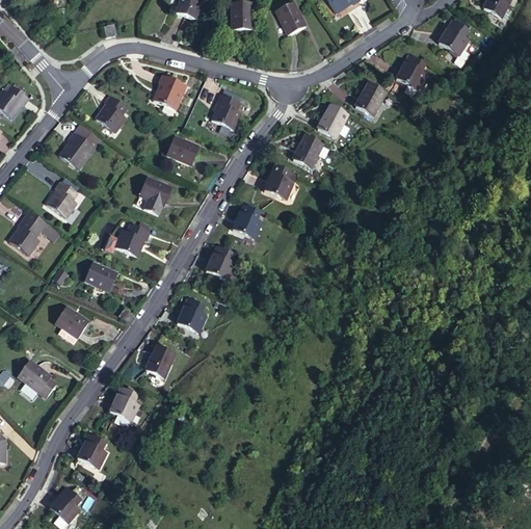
[(195,18),(201,0),(180,0),(177,11),(195,18)]
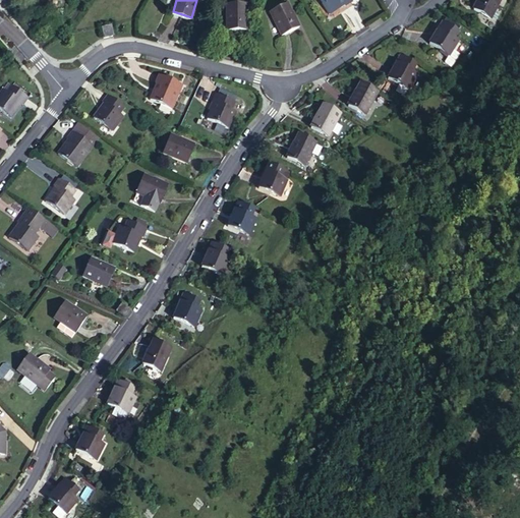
[(346,3),(350,0),(322,0),(330,11),(345,1),(346,3)]
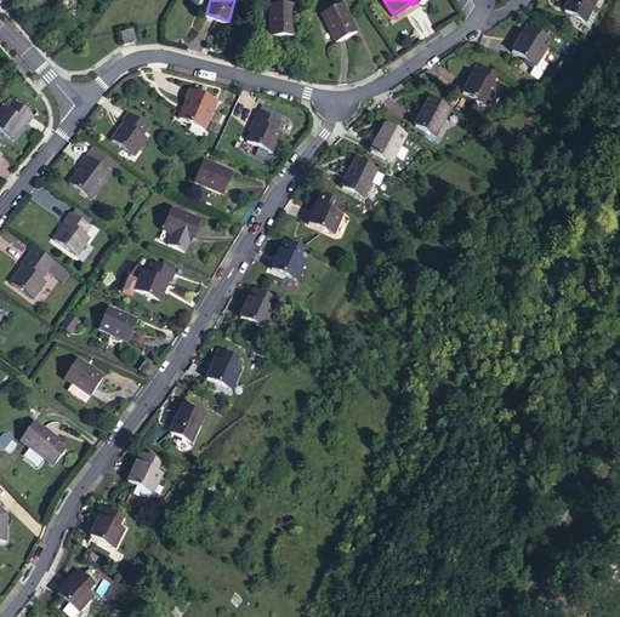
[(585,20),(595,0),(569,0),(564,9),(585,20)]
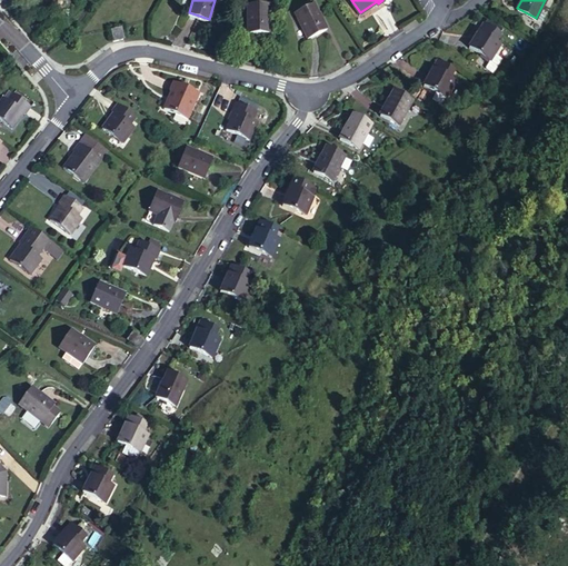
[(249,31),(270,30),(269,1),(248,1),(249,31)]
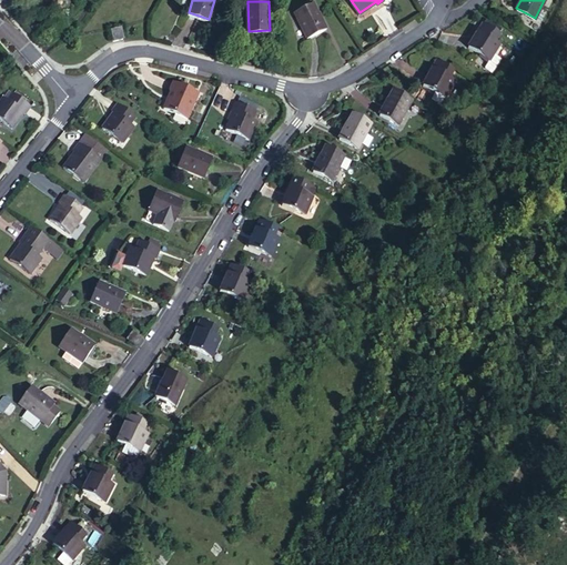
[(307,36),(326,27),(314,1),(294,10),(307,36)]
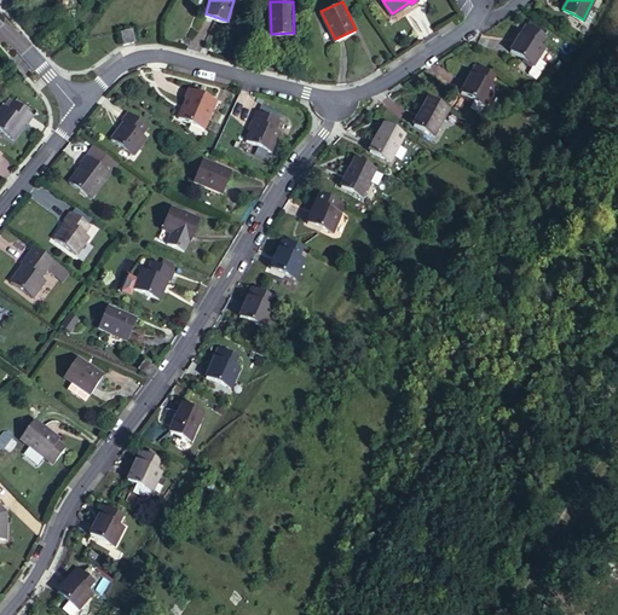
[(544,33),(547,29),(531,19),(529,23),(544,33)]
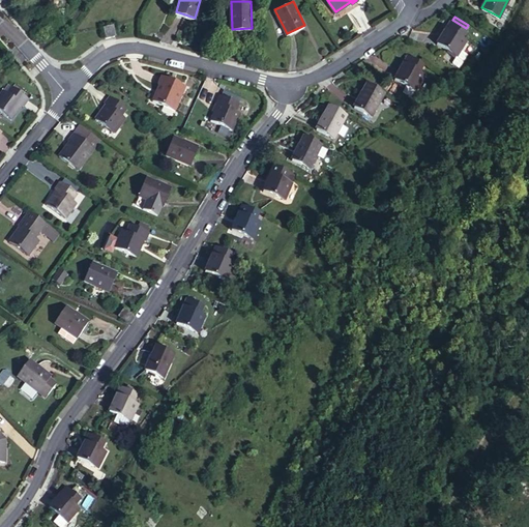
[(466,28),(452,20),(451,19),(437,42),(457,54),(461,48),(467,38),(463,35),(467,28),(466,28)]
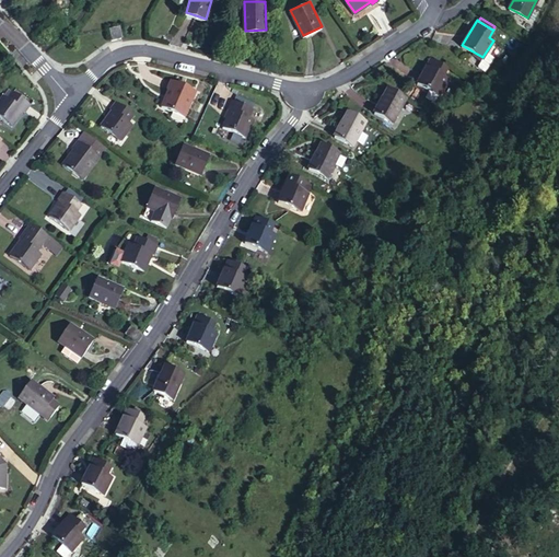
[(123,35),(120,24),(111,26),(113,37),(123,35)]
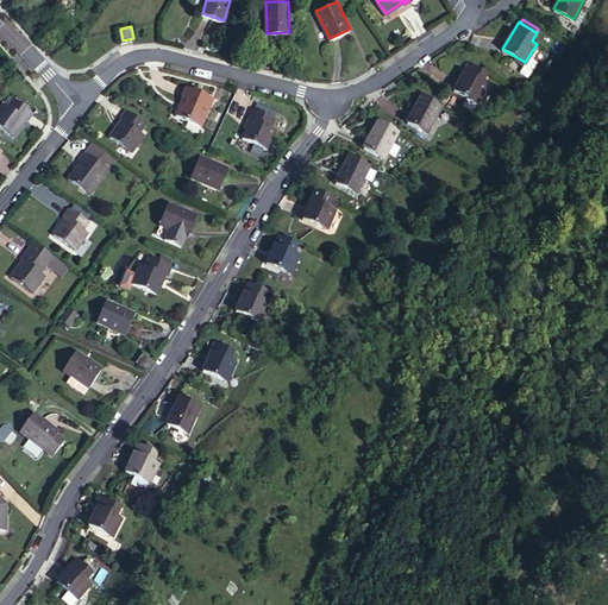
[(528,75),(538,60),(530,55),(525,62),(520,69),(528,75)]
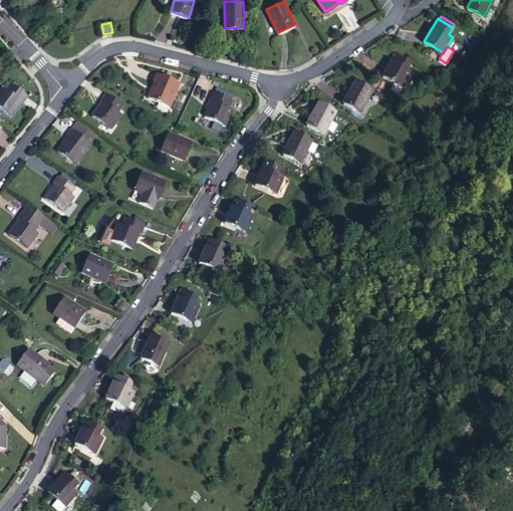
[(382,74),(404,85),(412,69),(408,67),(412,60),(396,51),(382,74)]
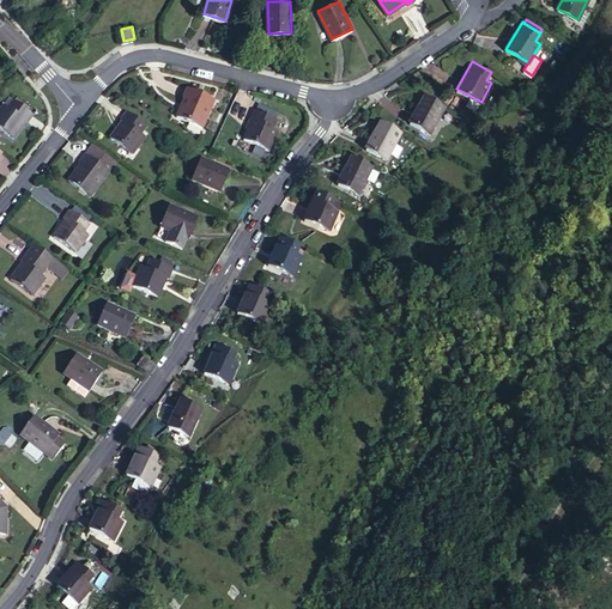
[(203,126),(214,97),(188,85),(183,95),(186,96),(177,114),(203,126)]
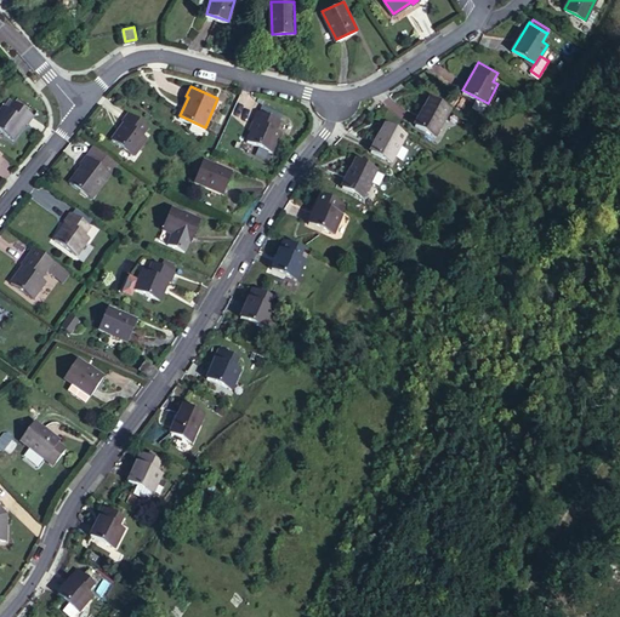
[(9,107),(15,100),(10,96),(4,104),(9,107)]
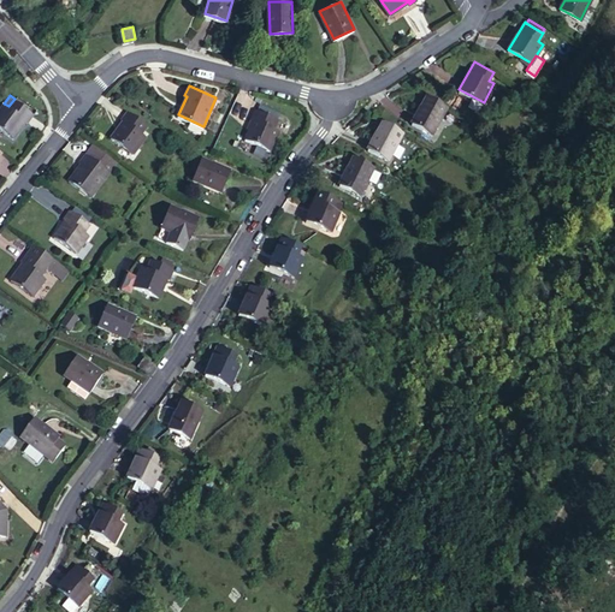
[(432,134),(448,106),(427,95),(412,123),(432,134)]
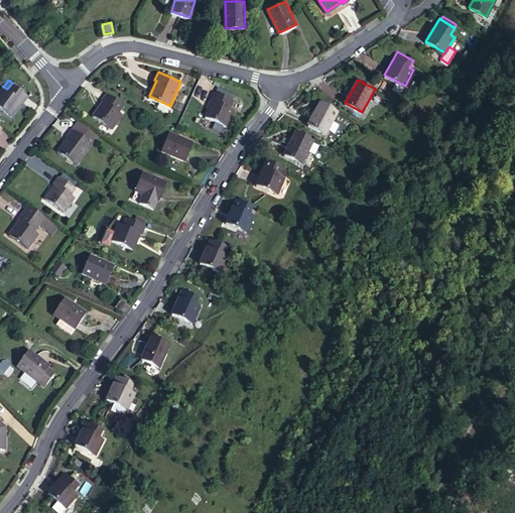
[(28,94),(26,92),(12,83),(7,89),(3,87),(0,91),(0,106),(11,114),(21,100),(23,101),(28,94)]
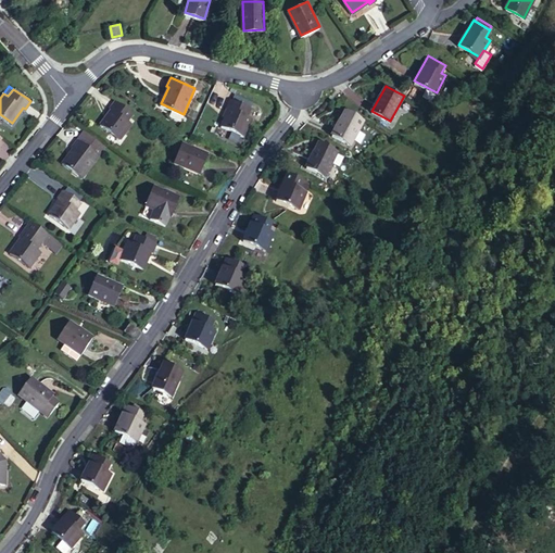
[(252,116),(248,114),(251,105),(230,97),(226,105),(229,107),(222,124),(243,134),(252,116)]
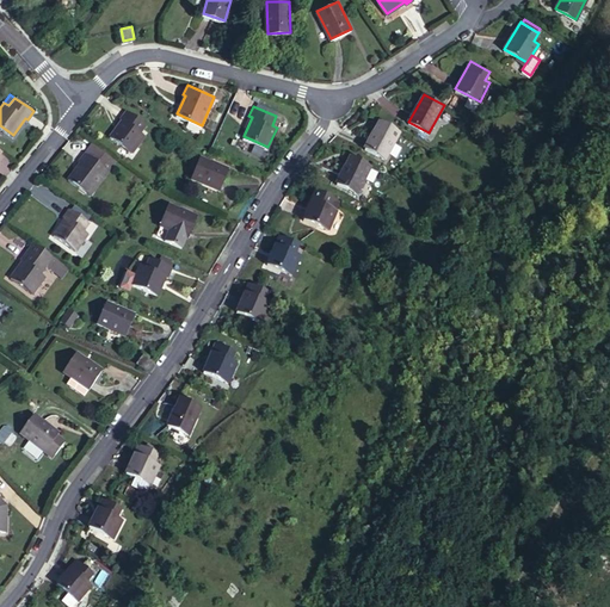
[(140,129),(146,122),(127,107),(119,116),(123,118),(110,135),(133,150),(145,132),(140,129)]
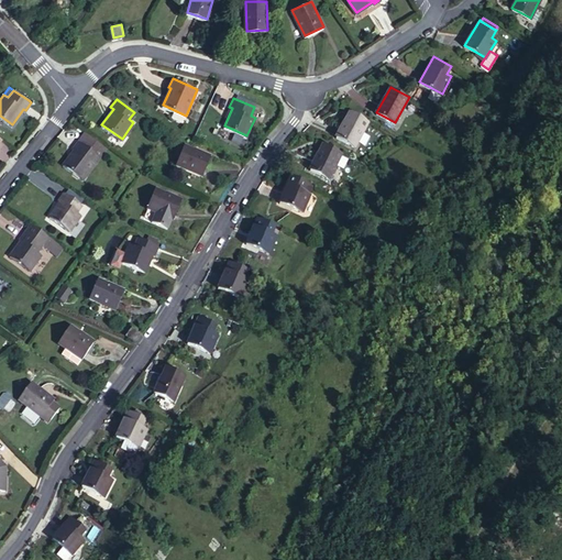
[(354,145),(368,120),(350,109),(337,135),(354,145)]
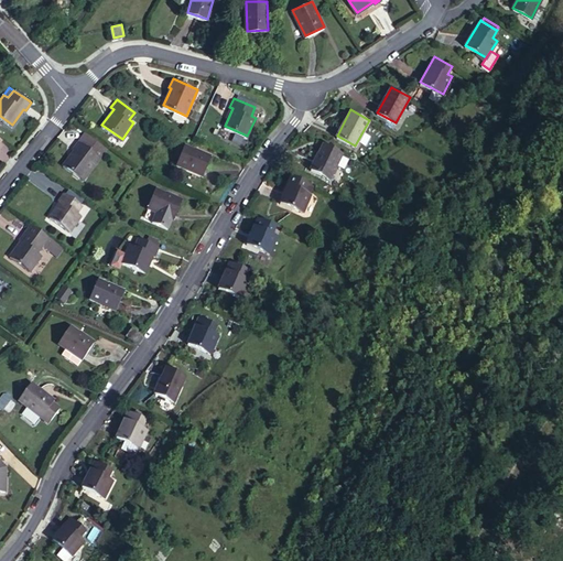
[(63,164),(83,179),(108,147),(85,130),(73,147),(75,149),(63,164)]
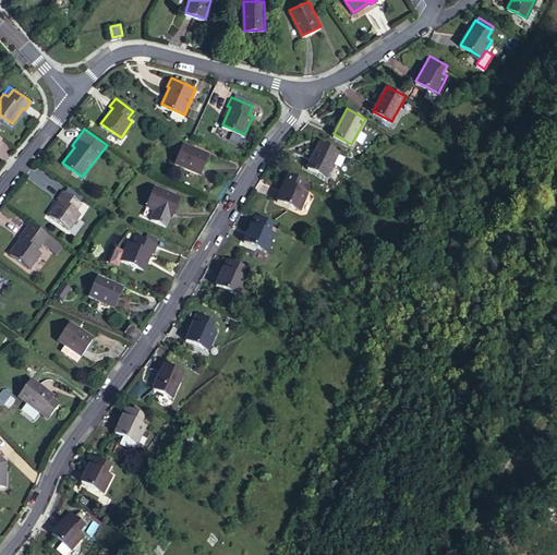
[(326,176),(339,149),(321,141),(307,167),(326,176)]
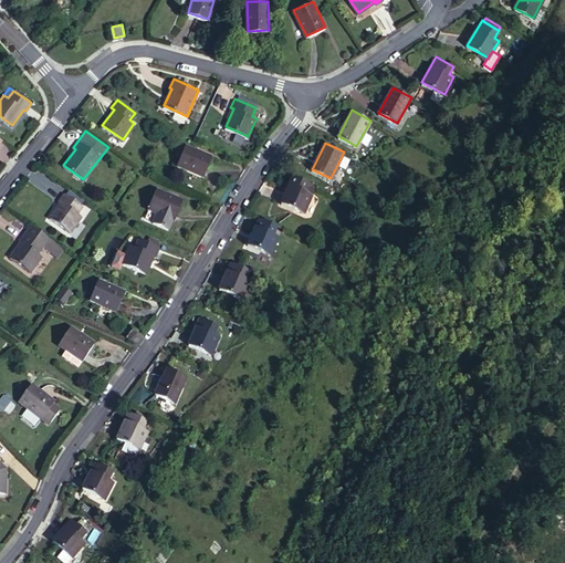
[(205,174),(212,155),(185,144),(177,164),(205,174)]
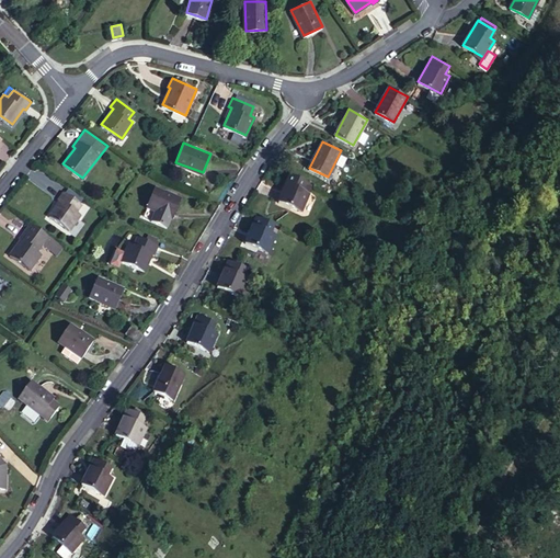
[(278,200),(301,209),(309,191),(304,189),(308,180),(290,173),(278,200)]
